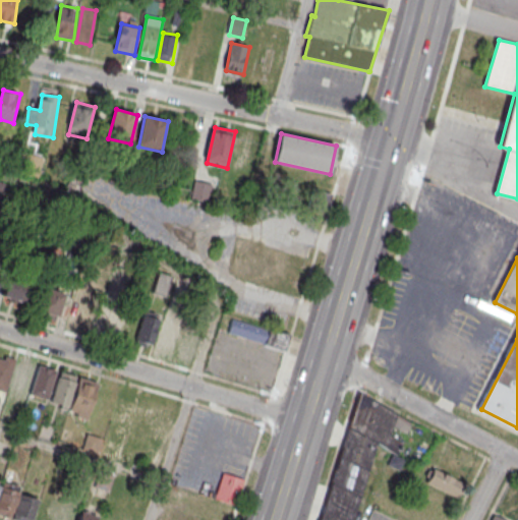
[(173,277),(161,273),(155,293),(167,296),(173,277)]
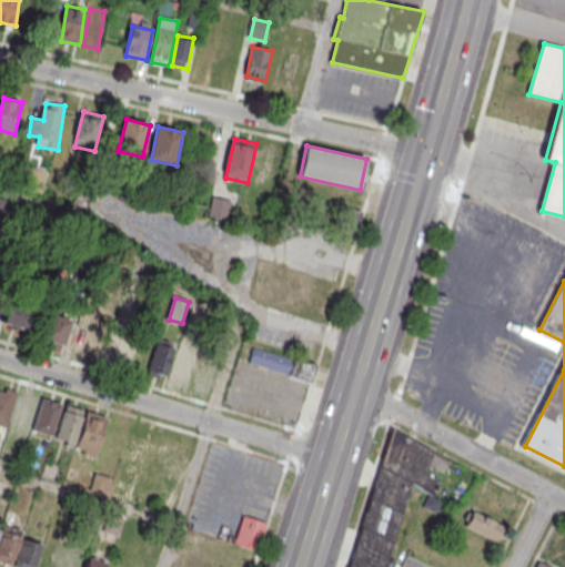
[(6,325),(31,331),(34,312),(10,306),(6,325)]
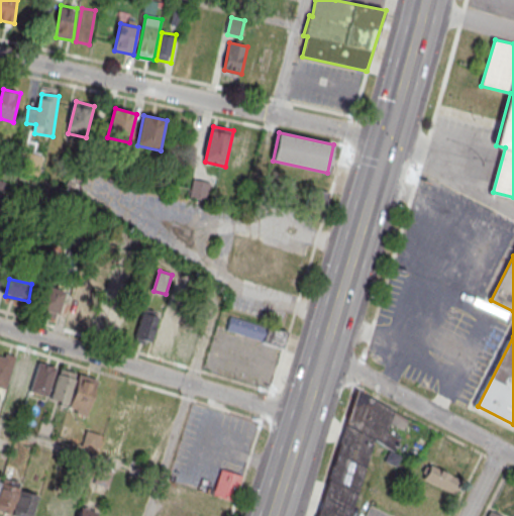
[(39,311),(60,315),(66,292),(45,287),(39,311)]
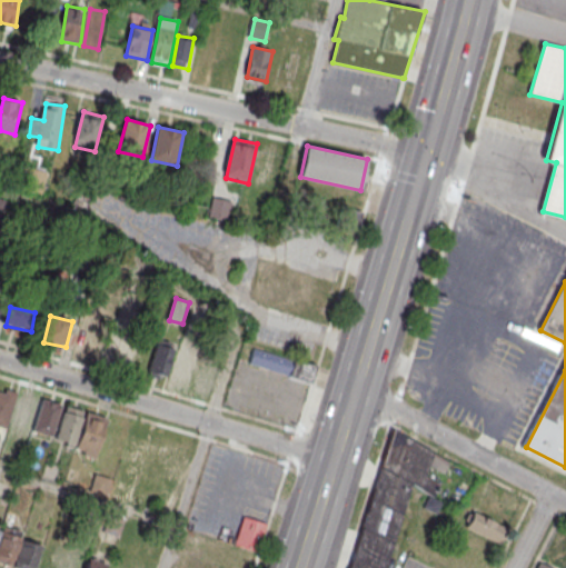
[(105,335),(89,329),(78,356),(93,362),(105,335)]
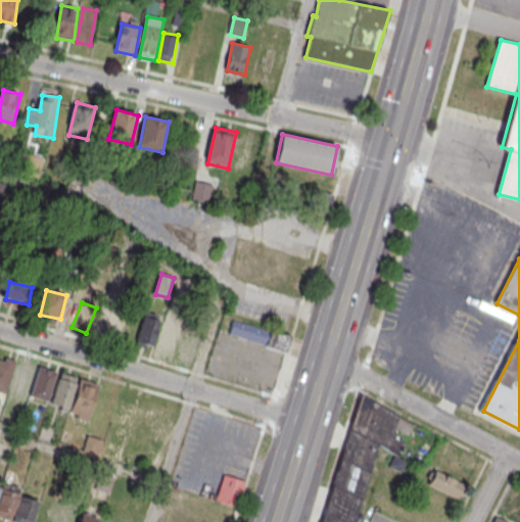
[(97,336),(113,339),(121,310),(104,305),(97,336)]
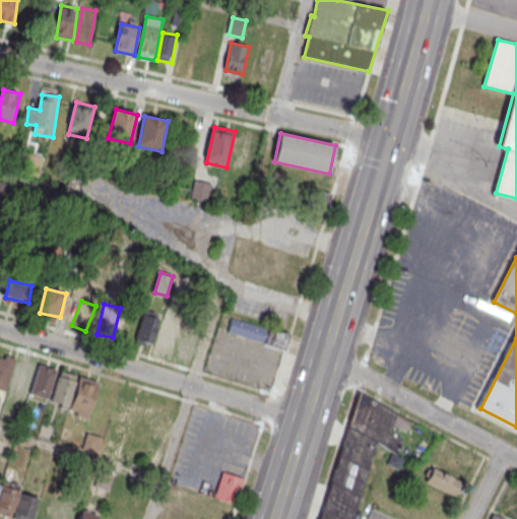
[(144,312),(129,306),(117,334),(131,340),(144,312)]
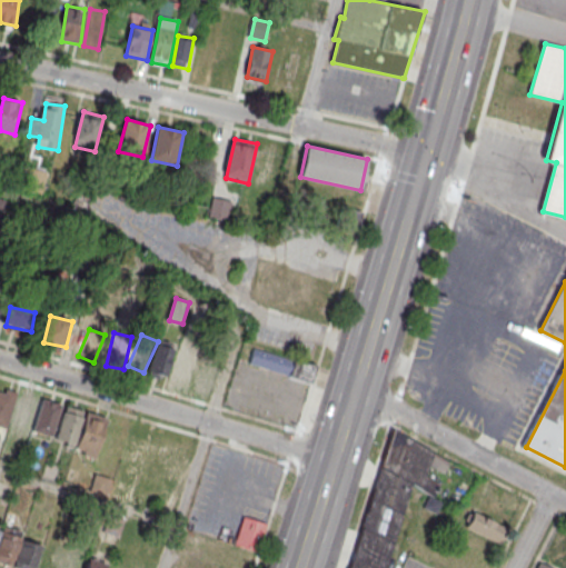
[(179,344),(161,338),(149,375),(167,380),(179,344)]
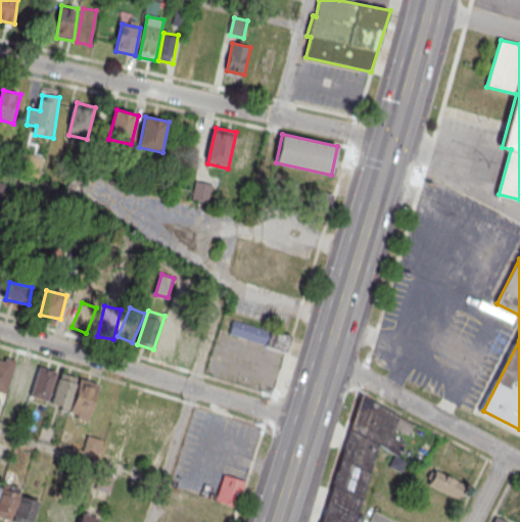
[(157,352),(174,358),(184,325),(168,320),(157,352)]
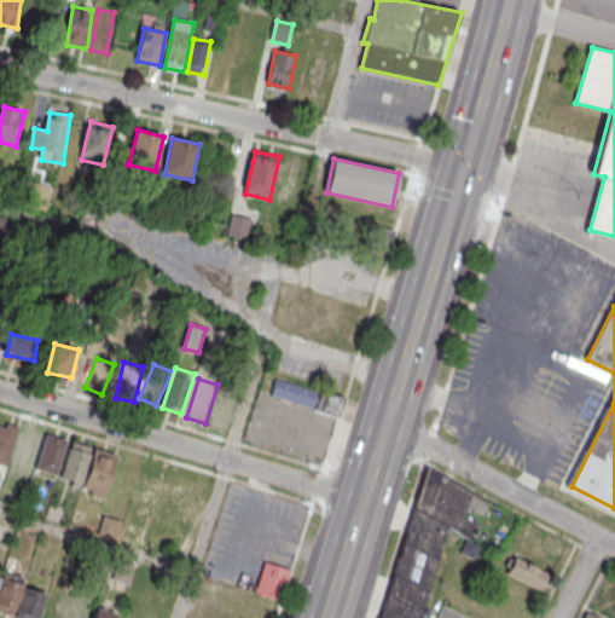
[(278,379),(272,397),(315,410),(340,417),(346,397),(320,390),(320,392),(278,379)]
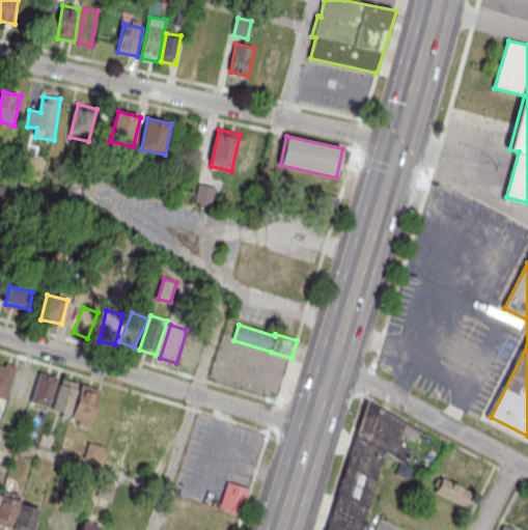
[(198,366),(207,338),(192,333),(183,361),(198,366)]
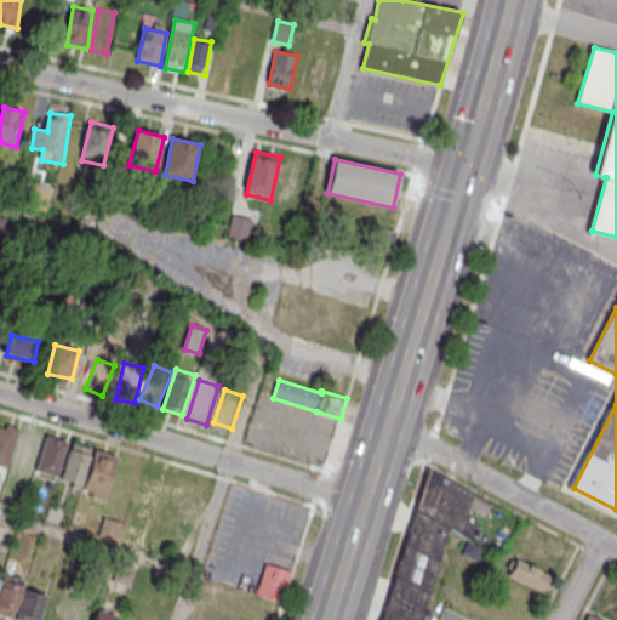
[(0,476),(10,479),(12,471),(35,477),(45,434),(0,422),(0,476)]
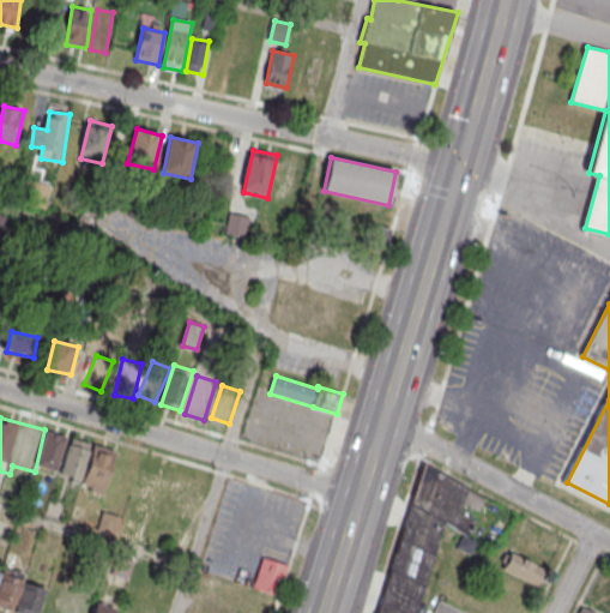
[(38,467),(59,473),(70,438),(48,432),(38,467)]
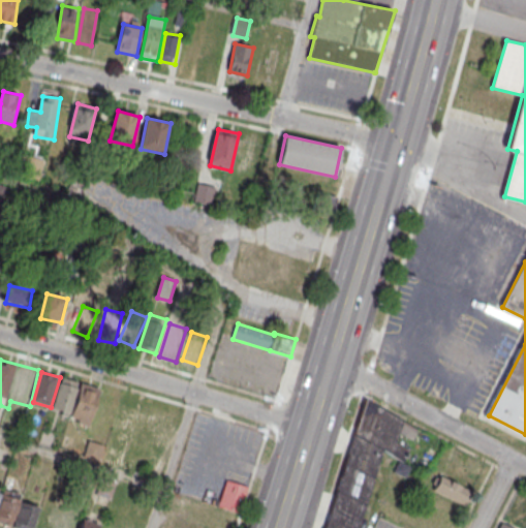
[(54,411),(72,416),(71,420),(91,425),(101,389),(63,378),(54,411)]
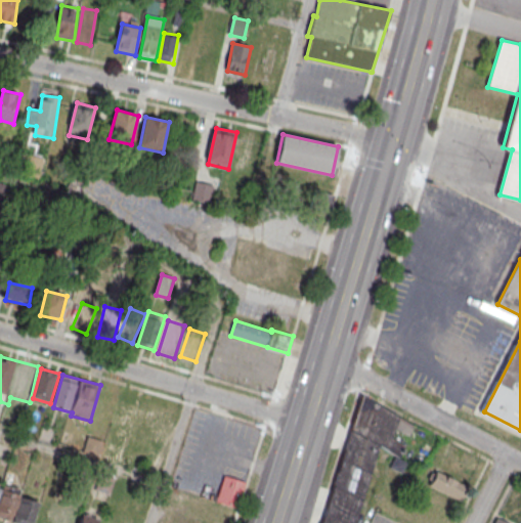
[(363,396),(322,522),(355,522),(371,476),(380,446),(400,459),(406,446),(393,439),(396,428),(409,436),(413,425),(363,396)]
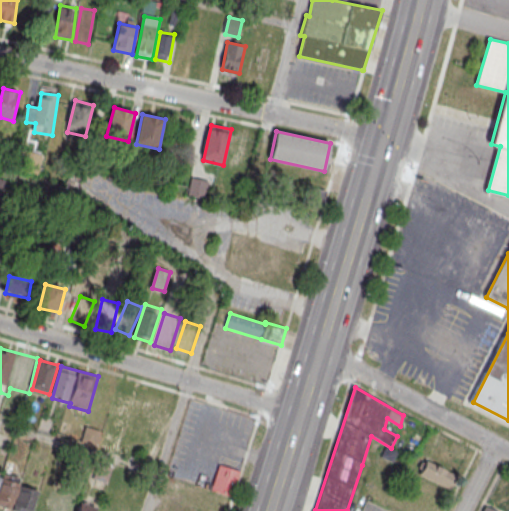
[(420,473),(450,490),(457,476),(427,461),(420,473)]
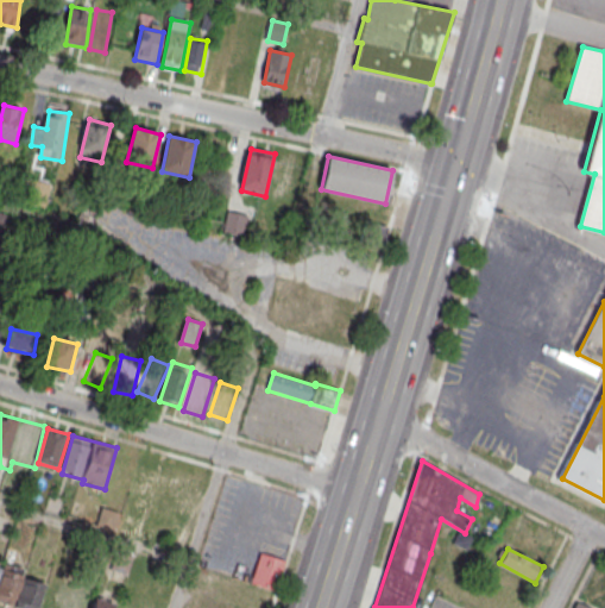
[(252,583),(263,553),(288,562),(278,591),(252,583)]
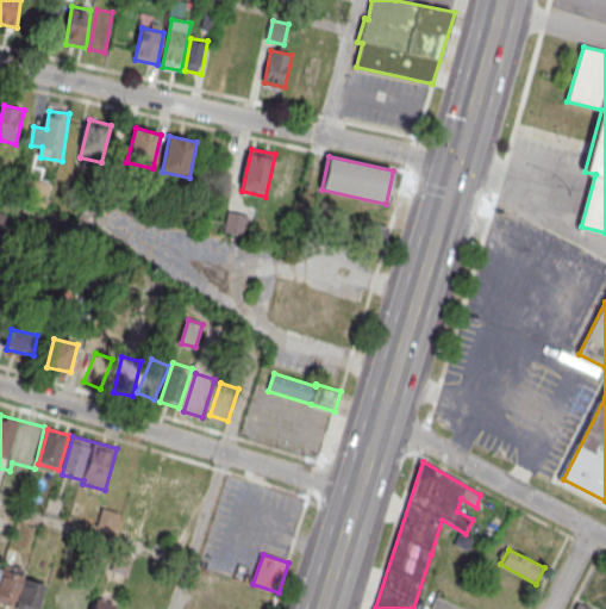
[(39,608),(47,585),(24,579),(26,570),(6,564),(0,586),(0,604),(17,608),(39,608)]
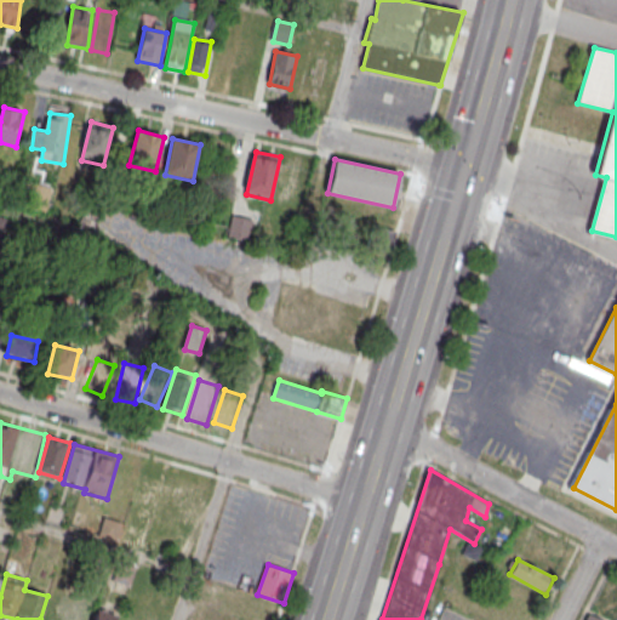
[(140,619),(74,603),(69,619),(140,619)]
